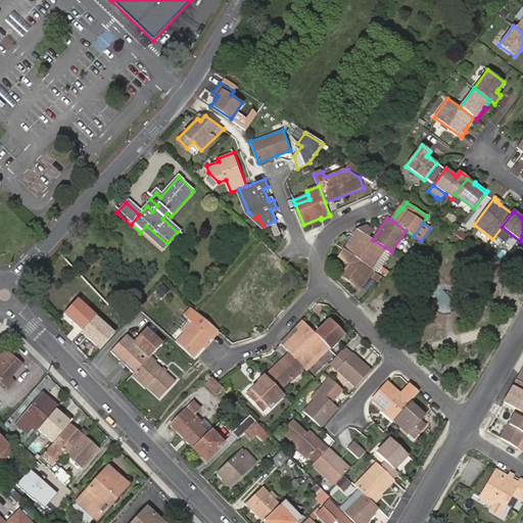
[(146,226),(140,233),(159,251),(167,243),(146,226)]
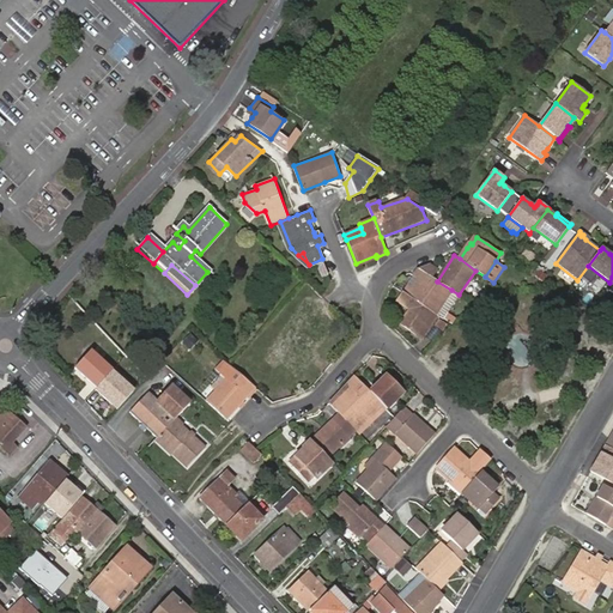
[(438,269),(430,265),(420,269),(432,278),(438,269)]
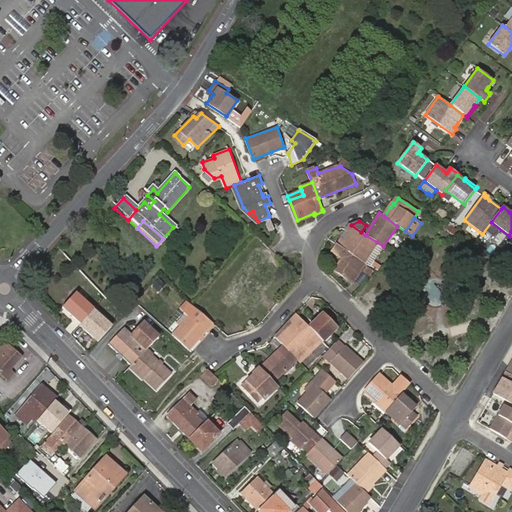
[(361,232),(351,225),(346,231),(350,233),(345,240),(341,246),(362,260),(363,262),(377,242),(365,235),(361,232)]
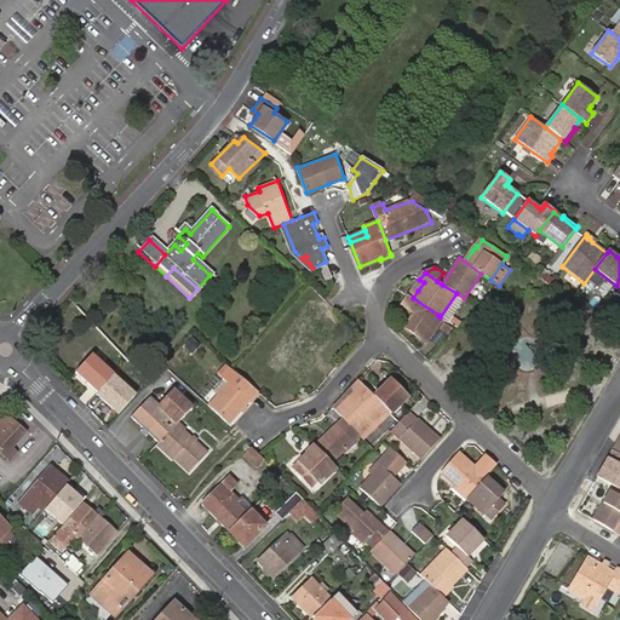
[(423,337),(438,315),(413,298),(409,296),(403,304),(415,313),(406,325),(423,337)]
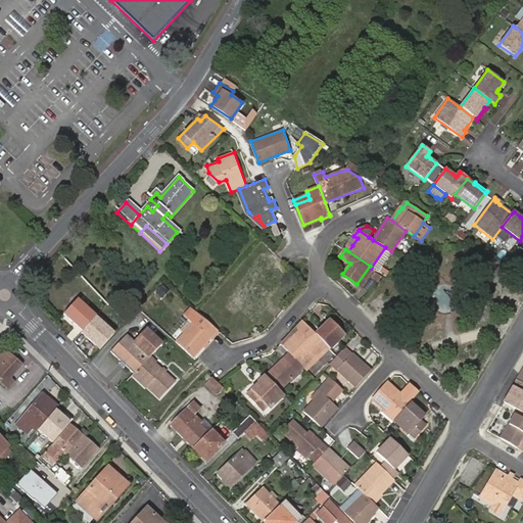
[(256,271),(233,297),(256,318),(272,300),(268,297),(289,274),(266,253),(252,268),(256,271)]
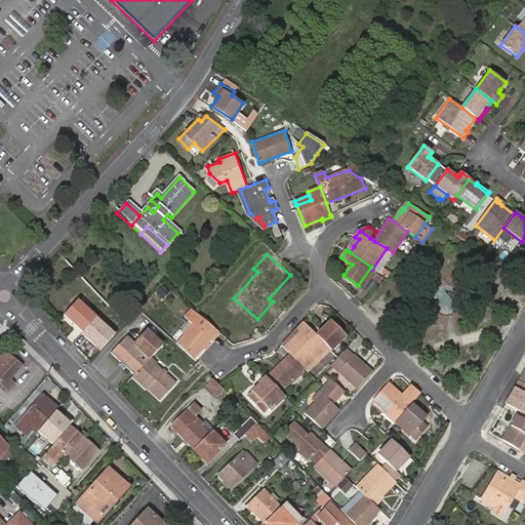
[(494,271),(488,277),(496,284),(501,278),(494,271)]
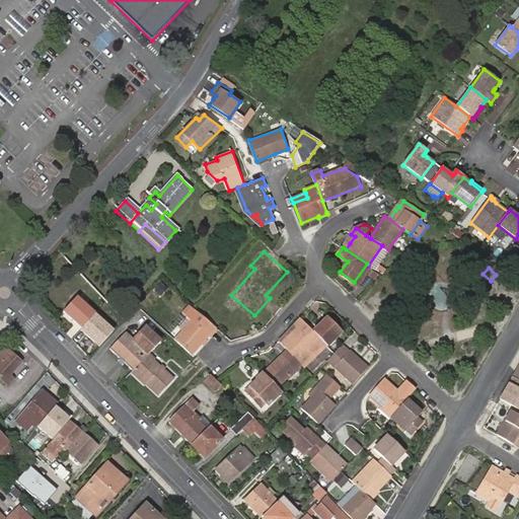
[(378,275),(371,270),(368,274),(375,279),(378,275)]
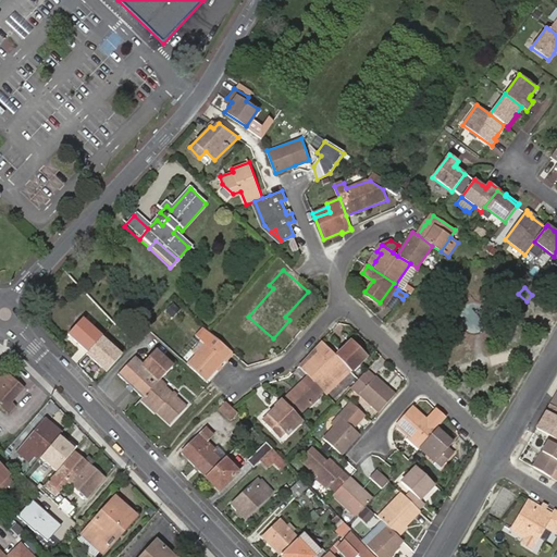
[(481,310),(463,309),(462,329),(480,330),(481,310)]
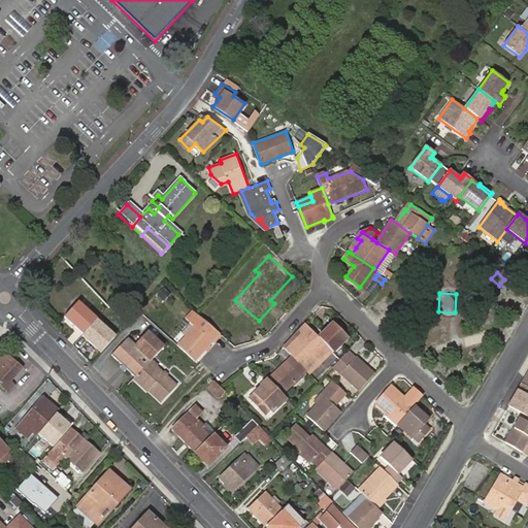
[(77,303),(63,318),(81,335),(96,320),(77,303)]
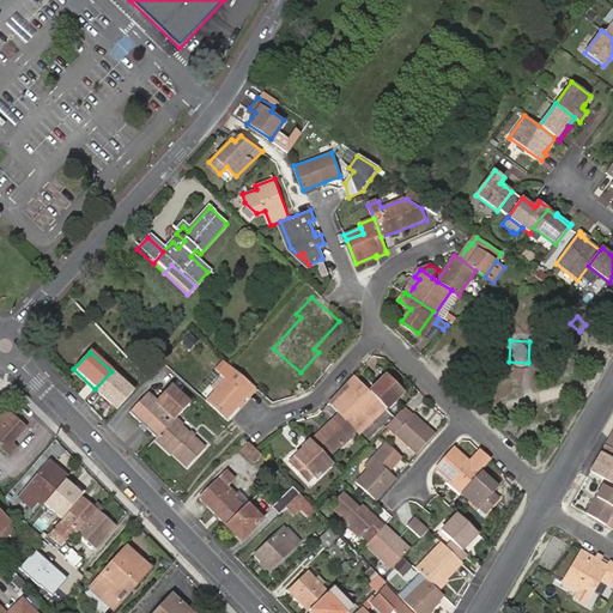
[(110,374),(95,390),(116,410),(132,393),(110,374)]
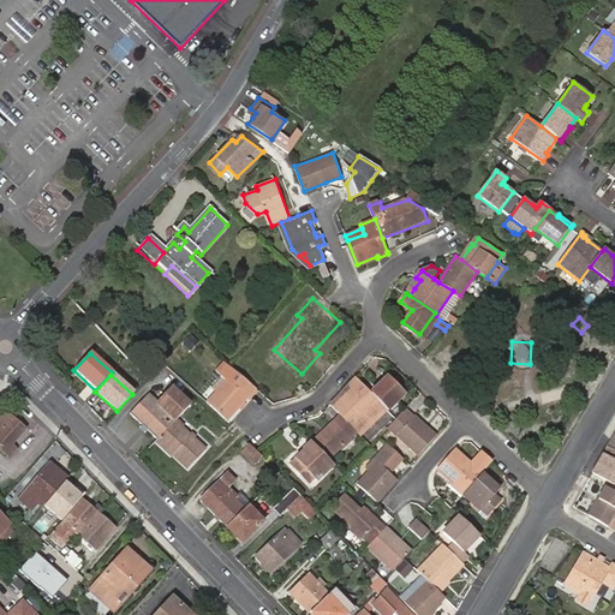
[(228,380),(207,402),(226,421),(256,388),(242,376),(233,384),(228,380)]
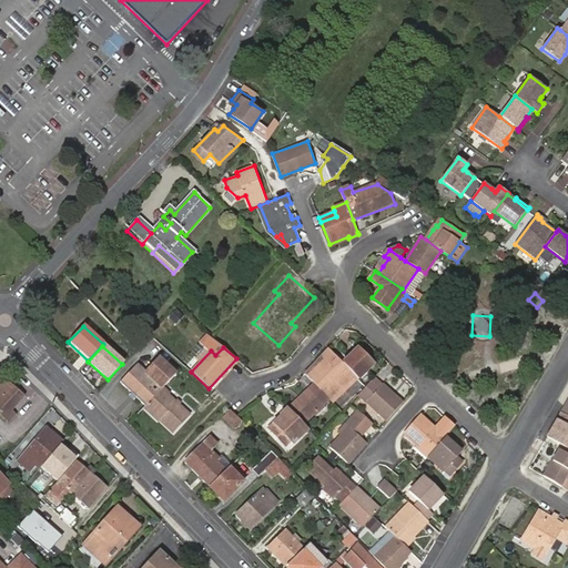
[(343,363),(328,347),(315,362),(321,367),(308,378),(313,383),(327,398),(353,374),(343,363)]
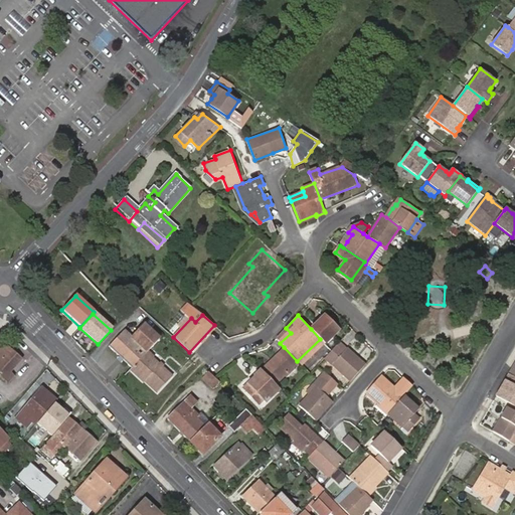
[(325,315),(311,329),(320,339),(324,343),(338,329),(325,315)]
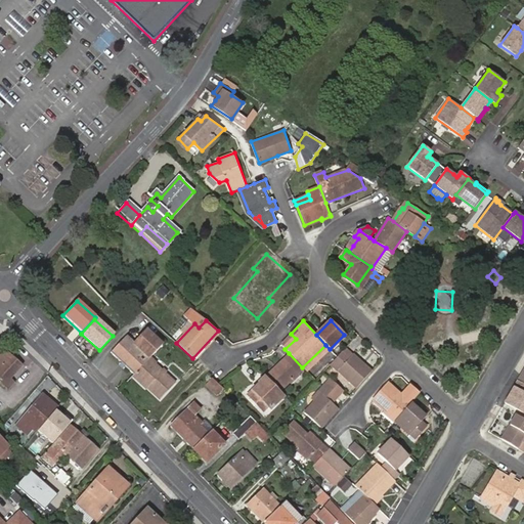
[(111,352),(133,375),(148,359),(162,345),(147,331),(142,336),(140,334),(138,337),(139,339),(134,344),(126,336),(111,352)]
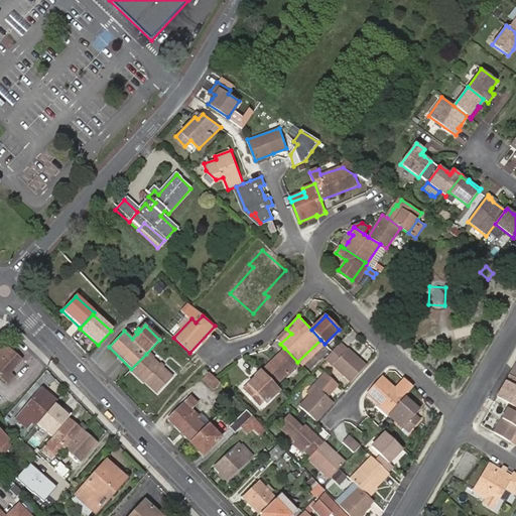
[(291,334),(286,329),(276,340),(280,344),(291,334)]
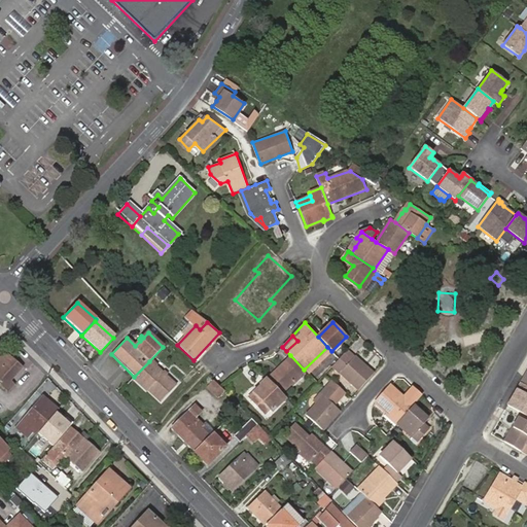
[(331,351),(327,347),(304,370),(305,371),(308,374),(331,351)]
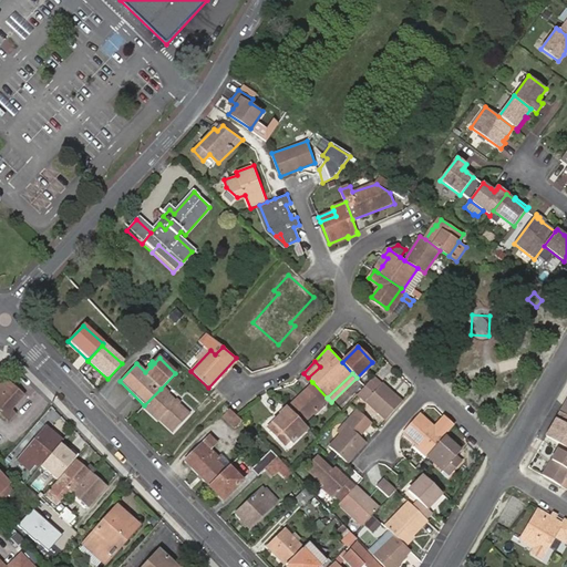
[(0,413),(2,415),(8,410),(20,395),(0,377),(0,413)]
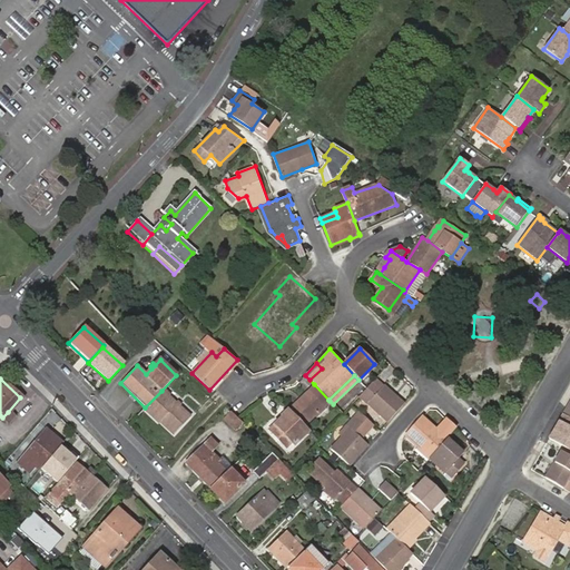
[(386,422),(402,404),(385,389),(384,390),(381,387),(380,387),(373,381),(366,387),(357,396),(386,422)]
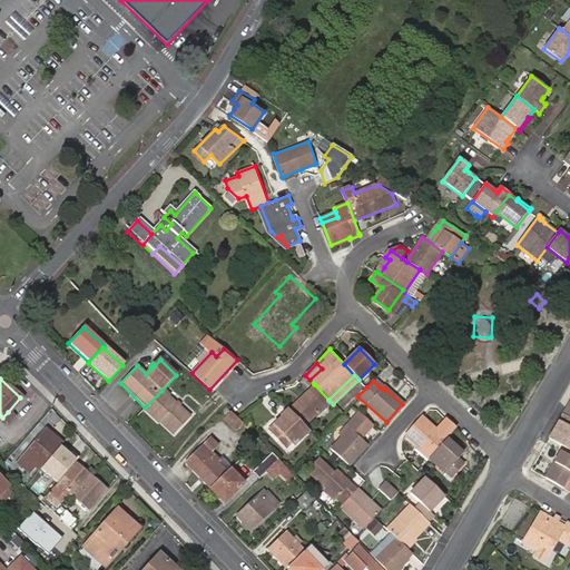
[(328,400),(314,384),(287,409),(303,426),(314,416),(324,406),(330,401),(328,400)]
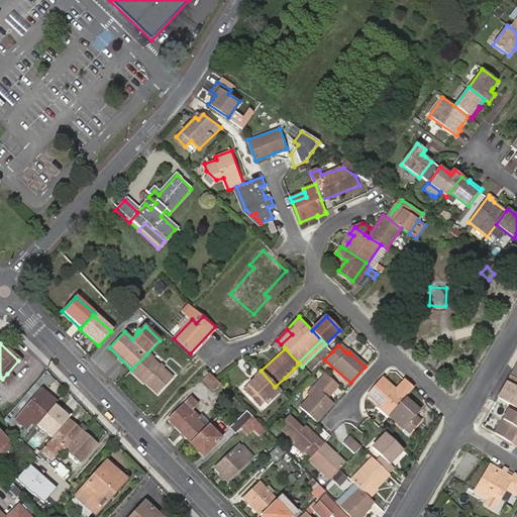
[(131,370),(130,371),(143,383),(144,382),(157,394),(171,378),(146,354),(131,370)]
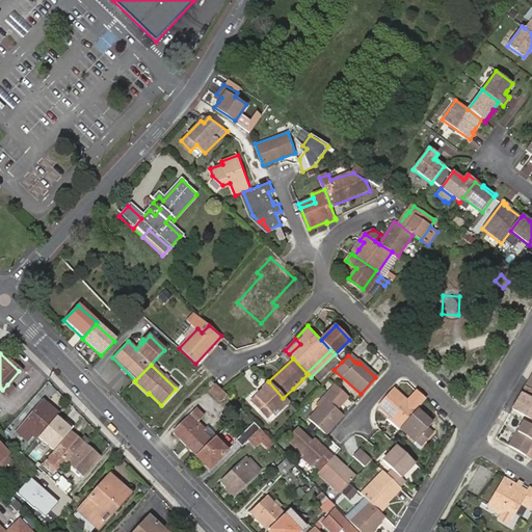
[(304,381),(302,379),(293,389),(295,391),(304,381)]
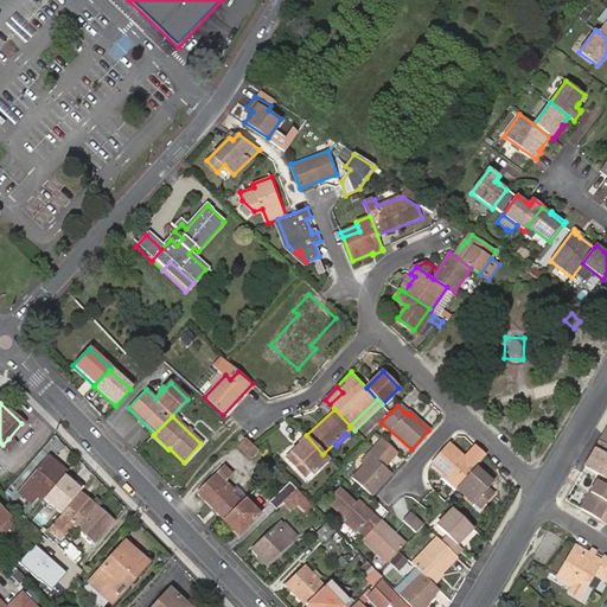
[(323,454),(306,435),(299,442),(300,445),(286,457),(298,468),(301,465),(308,471),(312,474),(328,459),(323,454)]
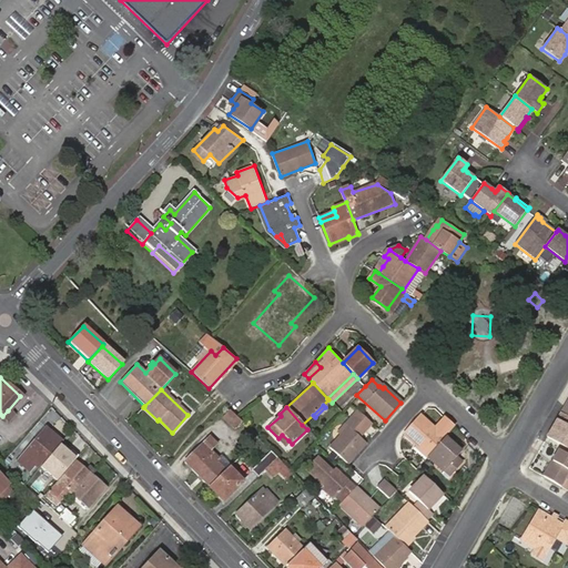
[(223,416),(234,428),(241,422),(230,409),(223,416)]
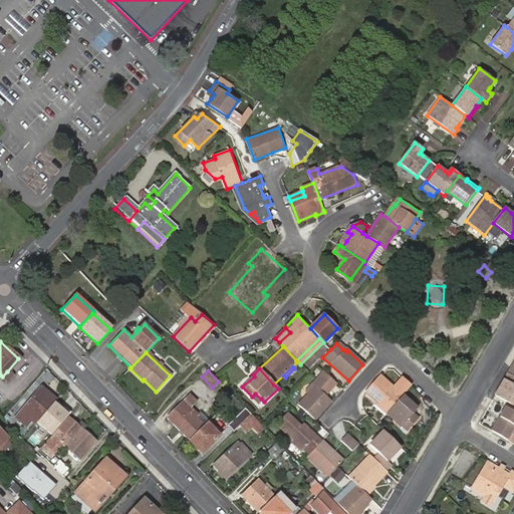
[(12,375),(7,371),(2,376),(7,380),(12,375)]
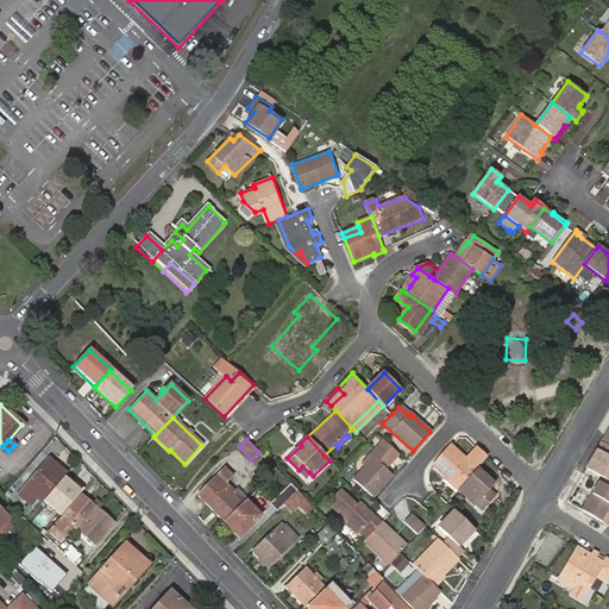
[(363,490),(371,497),(391,475),(382,466),(388,459),(395,452),(382,440),(375,447),(369,456),(371,458),(352,481),(363,490)]
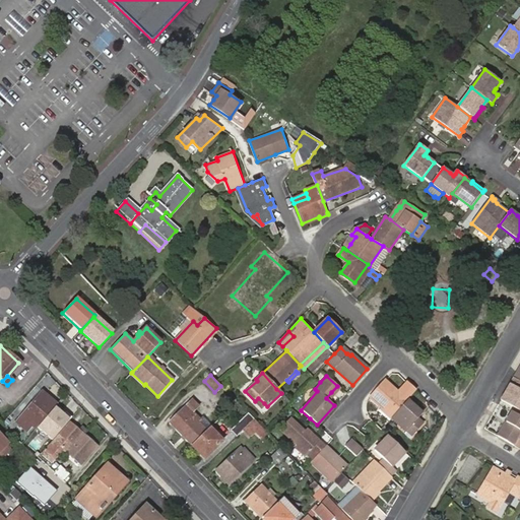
[(406,399),(415,390),(405,381),(396,390),(385,379),(371,394),(382,405),(384,403),(394,412),(406,399)]
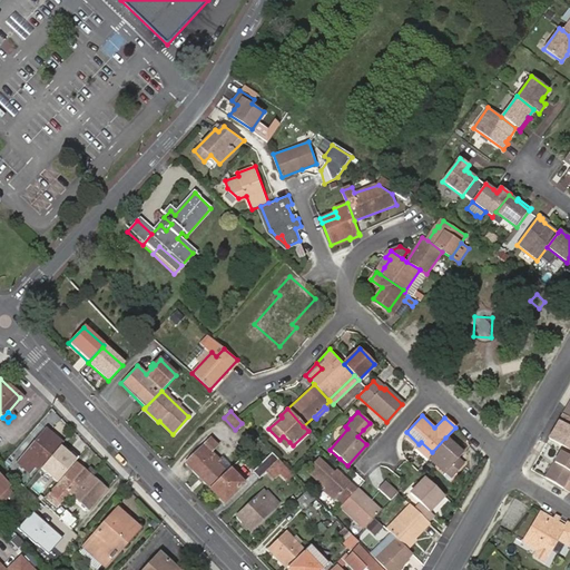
[(556,431),(551,439),(569,450),(569,418),(564,415),(557,428),(559,429),(557,431),(556,431)]
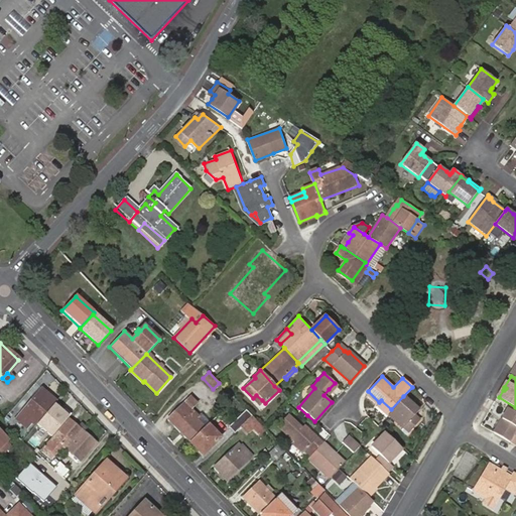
[(41,389),(15,419),(25,427),(32,420),(36,424),(54,404),(55,402),(41,389)]
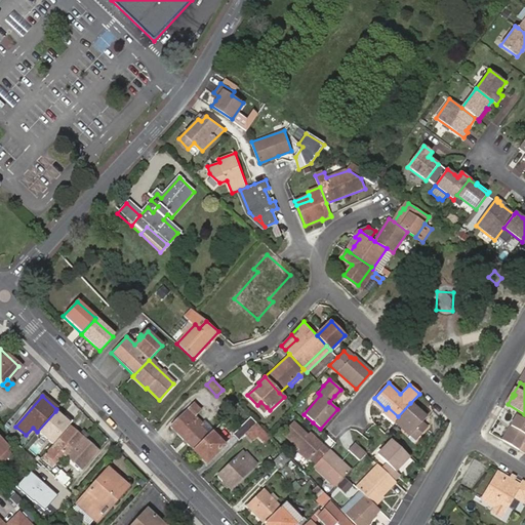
[(170,426),(193,448),(207,434),(199,425),(201,422),(194,414),(200,409),(193,402),(170,426)]
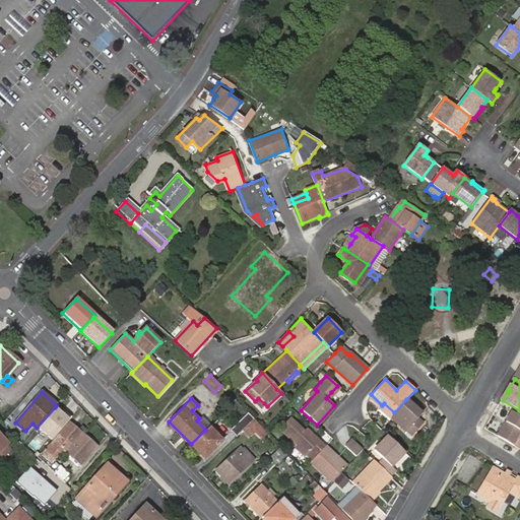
[(260,407),(264,403),(258,398),(255,401),(260,407)]
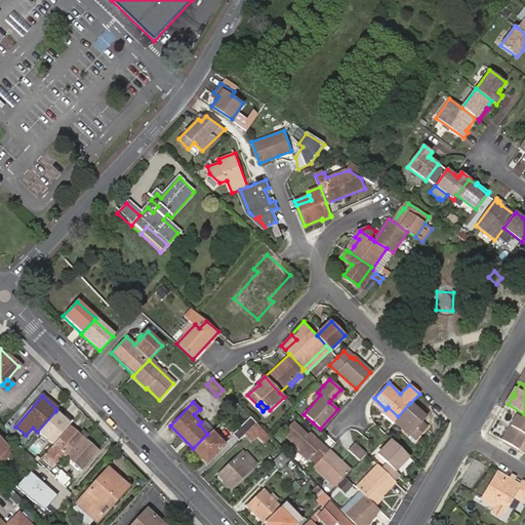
[(398,416),(395,419),(409,434),(410,433),(416,437),(427,426),(421,420),(425,417),(410,403),(398,416)]
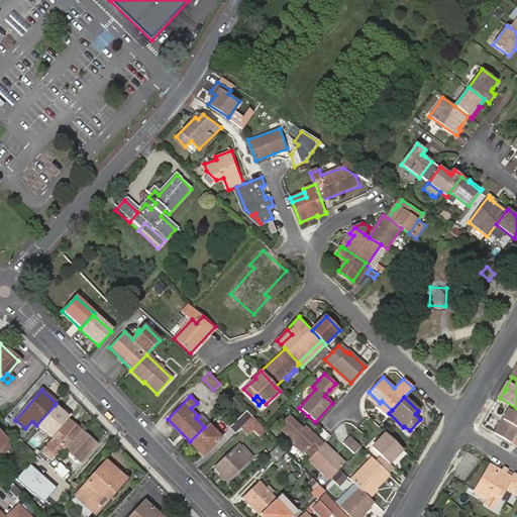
[(379,404),(389,413),(392,410),(382,401),(380,403),(379,404)]
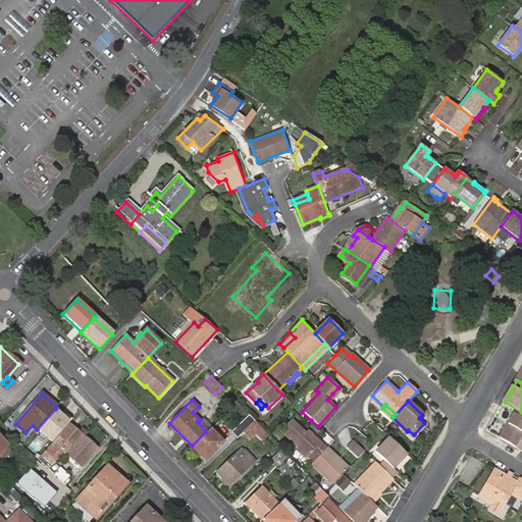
[(70,422),(55,409),(37,429),(52,442),(69,423),(70,422)]
